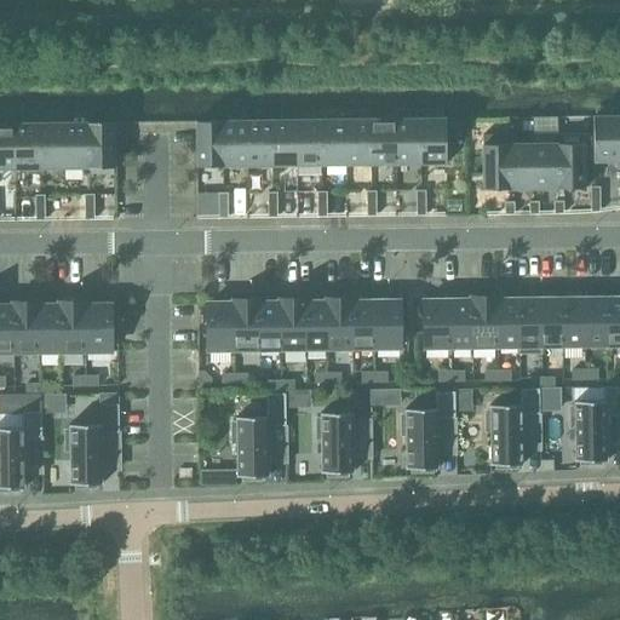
[(593,161),(618,161),(618,116),(592,116),(593,161)]
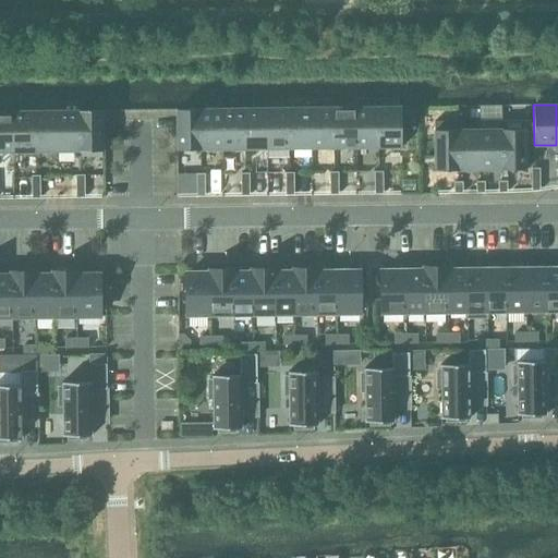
[(355,107),(334,108),(334,148),(356,148),(355,107)]
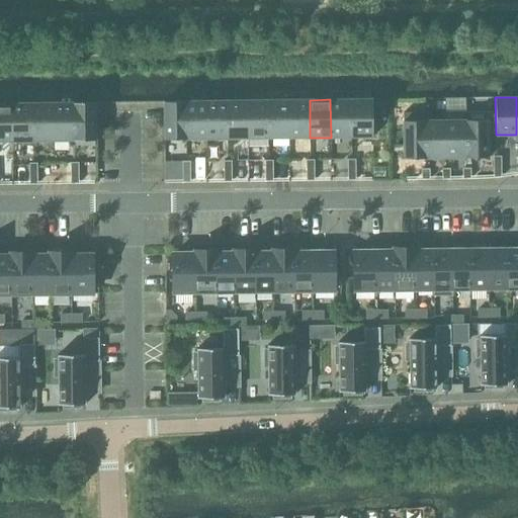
[(330,99),(331,138),(351,137),(351,99),(330,99)]
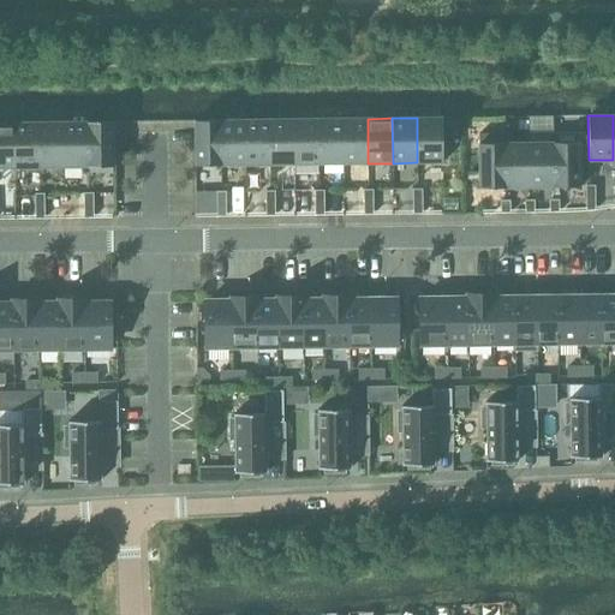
[(417,162),(442,162),(442,118),(417,118),(417,162)]
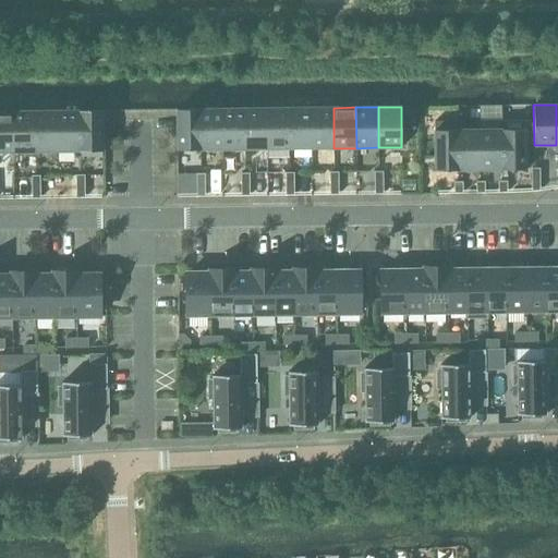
[(267,108),(244,109),(245,149),(267,149),(267,108)]
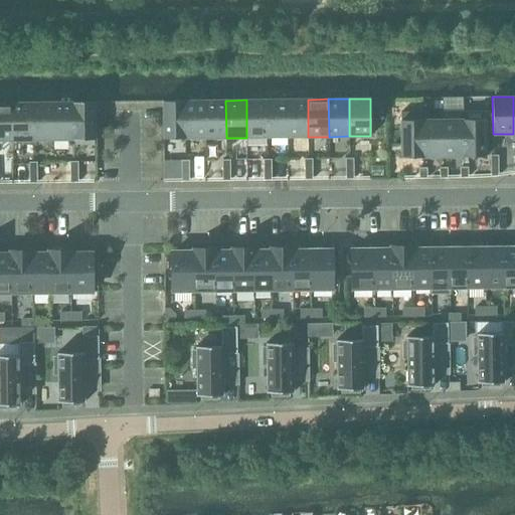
[(246,100),(246,138),(267,137),(267,100),(246,100)]
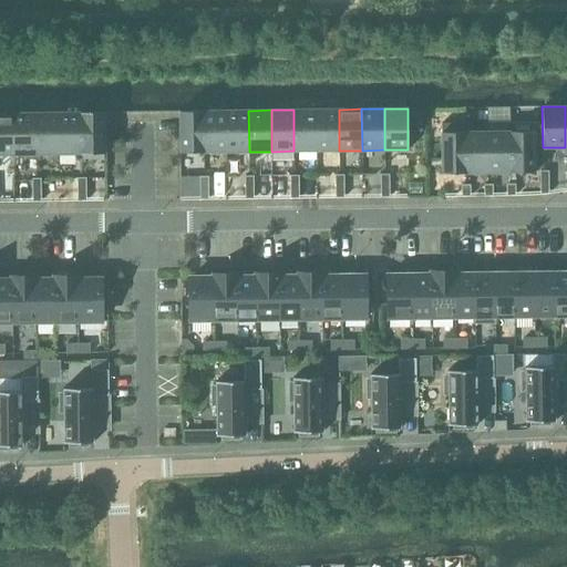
[(316,110),(294,110),(294,151),(317,151),(316,110)]
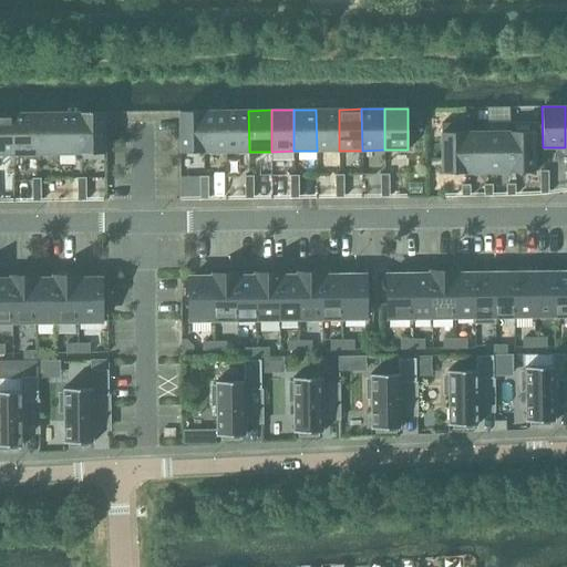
[(316,110),(317,151),(339,151),(339,110),(316,110)]
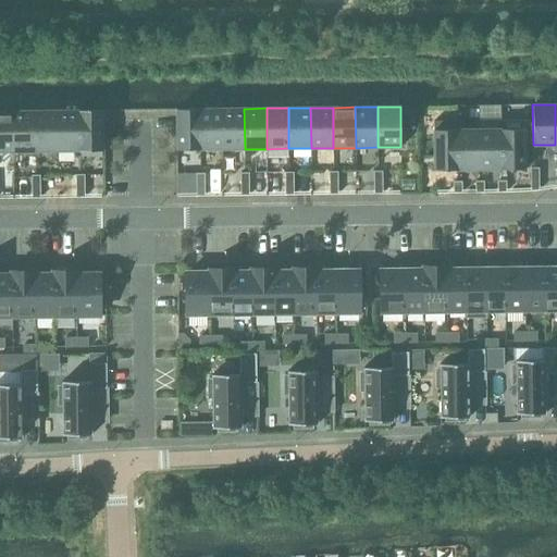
[(176,109),(176,150),(200,149),(199,109),(176,109)]
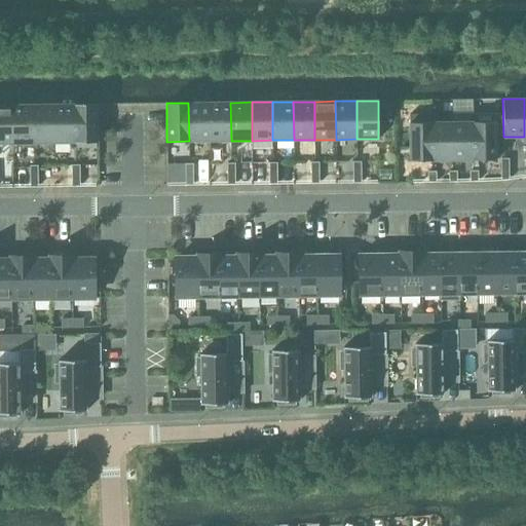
[(188,103),(189,141),(210,141),(210,103),(188,103)]
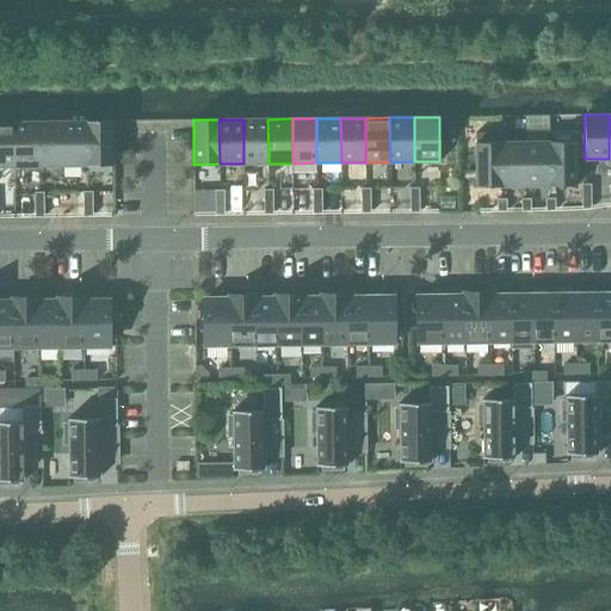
[(244,119),(244,164),(269,164),(267,119),(244,119)]
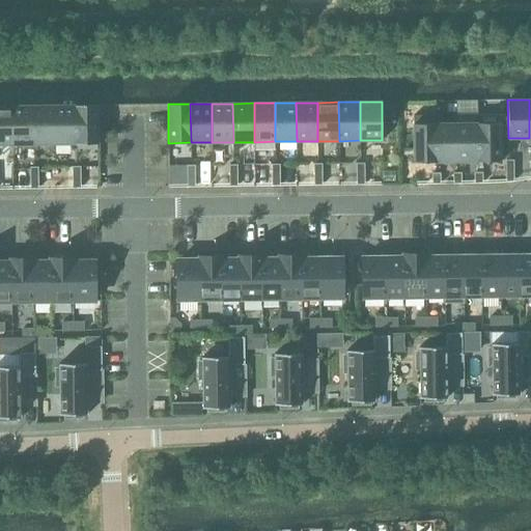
[(76,105),(55,106),(55,144),(76,144),(76,105)]
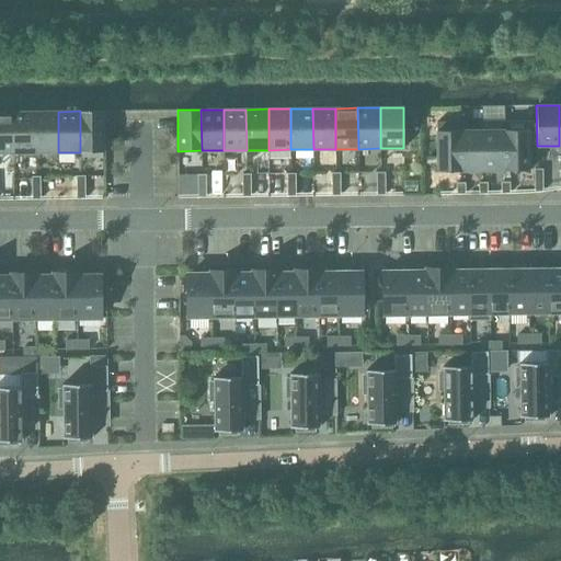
[(80,111),(80,152),(104,151),(103,111),(80,111)]
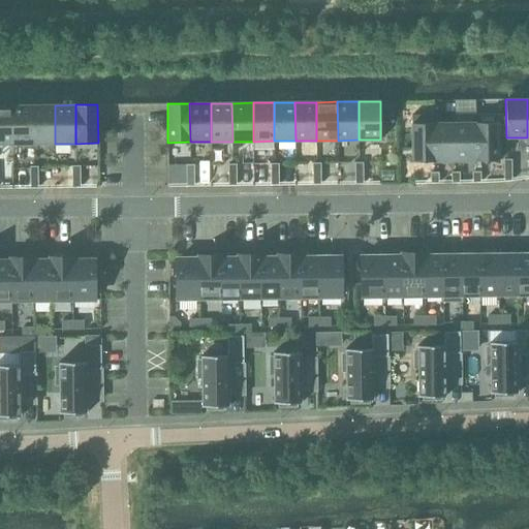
[(12,105),(0,105),(0,144),(12,144),(12,105)]
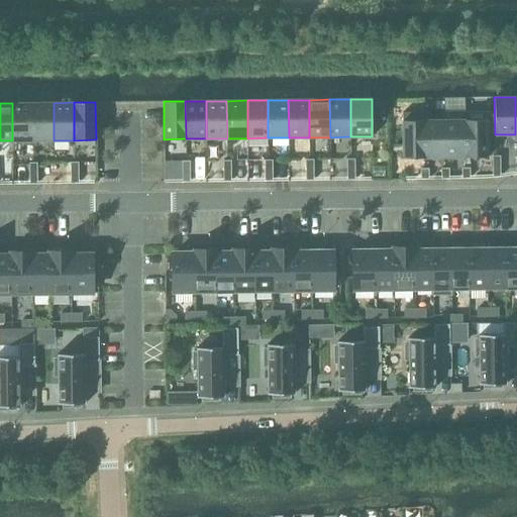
[(32,103),(12,103),(12,140),(33,140),(32,103)]
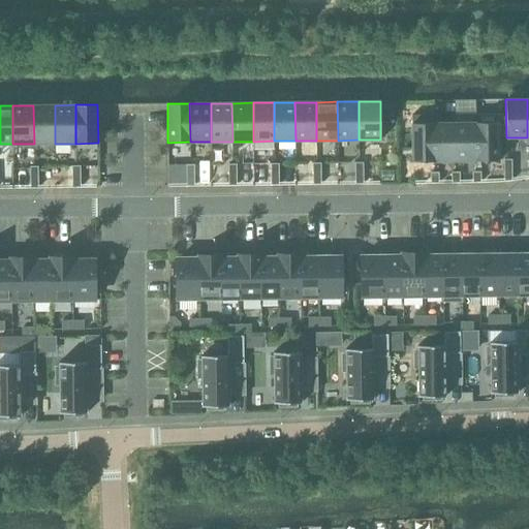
[(55,144),(55,105),(33,105),(34,144),(55,144)]
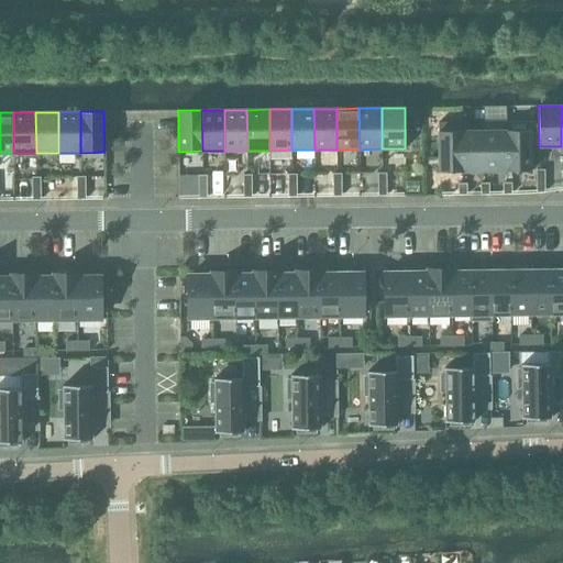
[(409,123),(419,123),(419,112),(409,112),(409,123)]
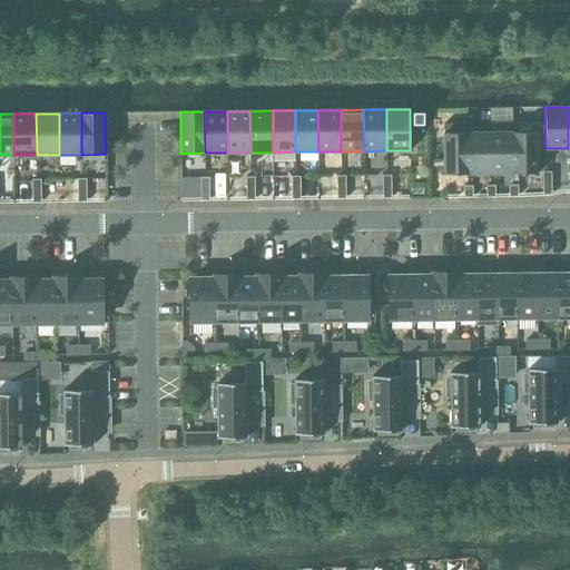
[(490,133),(491,174),(513,174),(513,133),(514,131),(513,123),(489,124),(489,133),(490,133)]
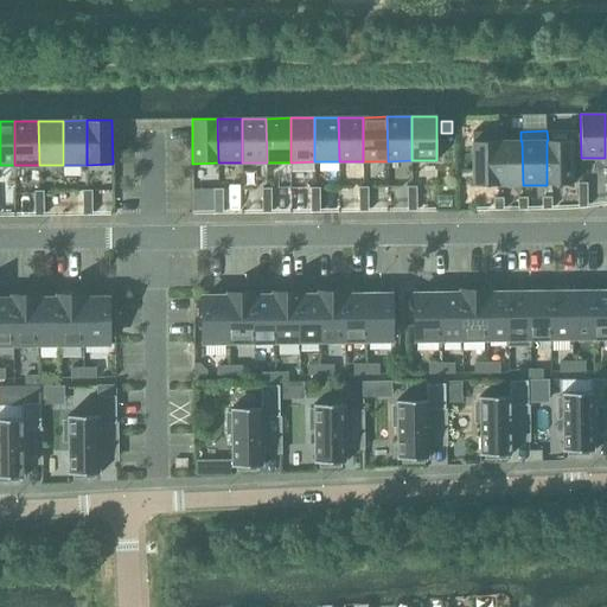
[(499,132),(472,132),(473,185),(499,185),(499,141),(499,132)]
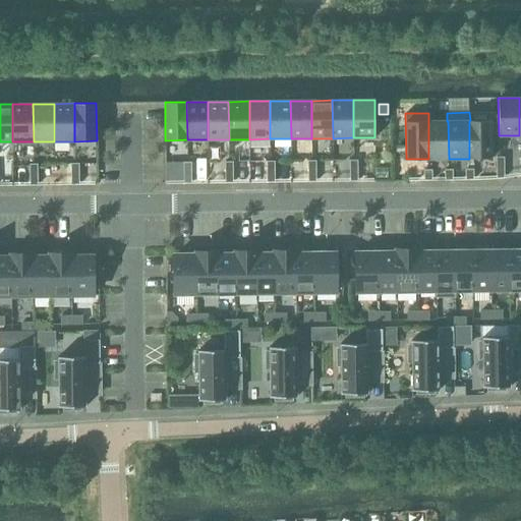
[(469,121),(469,159),(490,158),(490,120),(470,120),(469,121)]
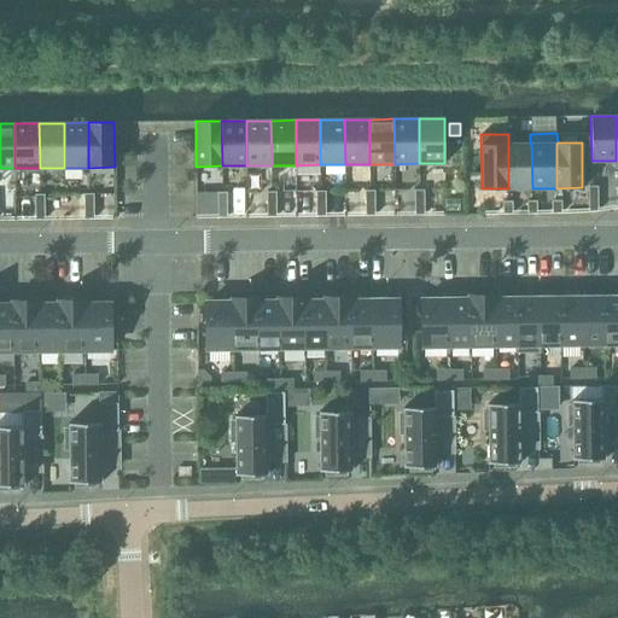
[(508,144),(508,188),(532,188),(531,144),(530,144),(508,144)]
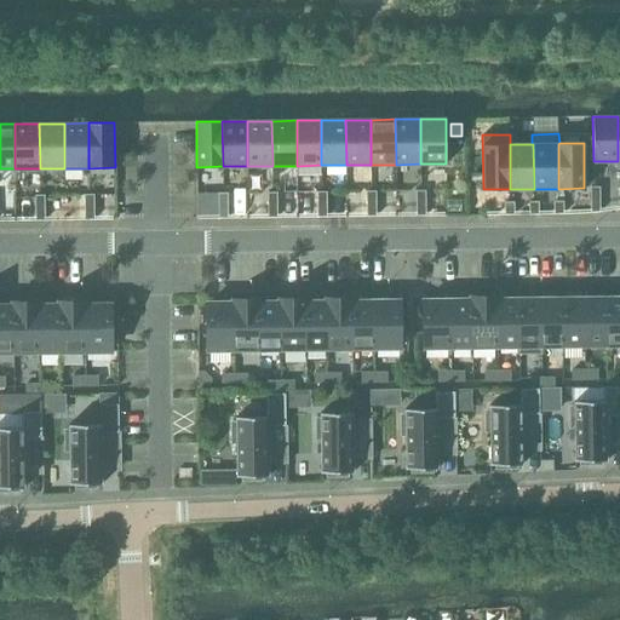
[(590,200),(600,200),(600,187),(590,187),(590,200)]
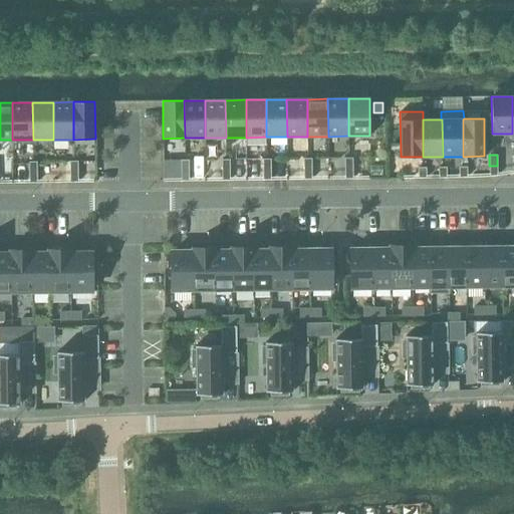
[(352,168),(352,158),(344,158),(344,169),(352,168)]
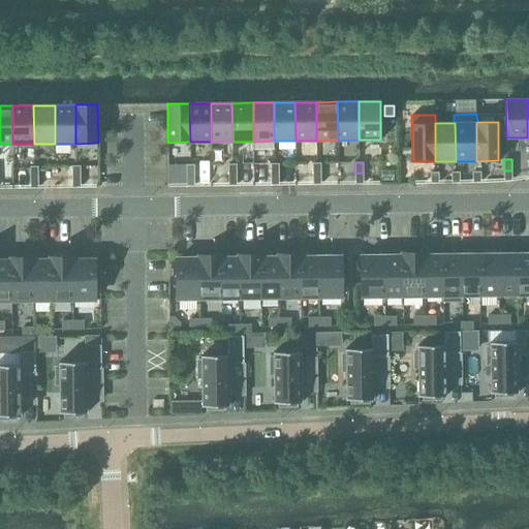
[(279,163),(271,163),(271,175),(279,175),(279,163)]
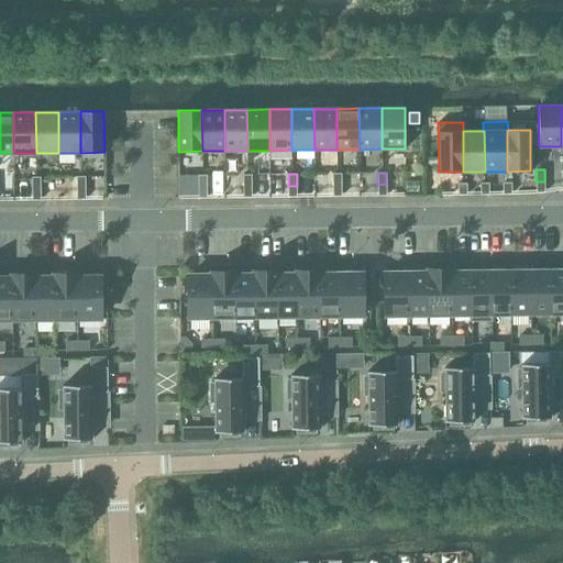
[(341,174),(332,174),(332,185),(342,185),(341,174)]
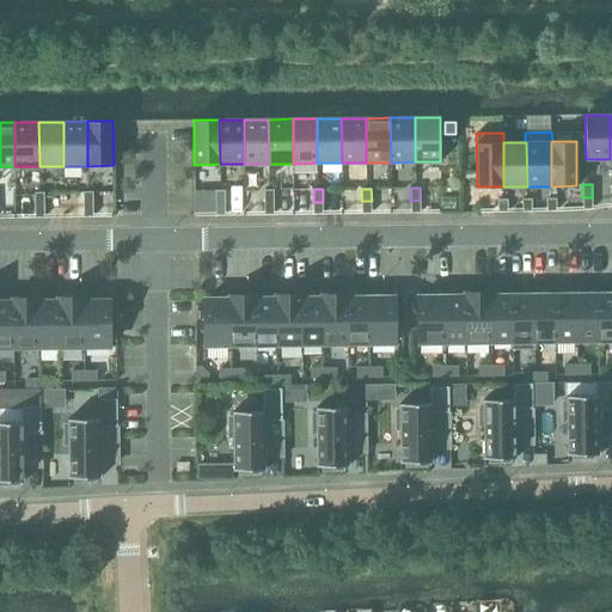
[(215,190),(215,203),(225,203),(225,190),(215,190)]
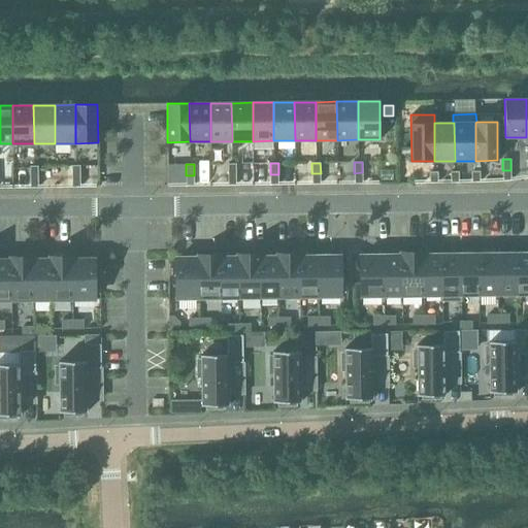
[(228,164),(228,174),(236,174),(236,164),(228,164)]
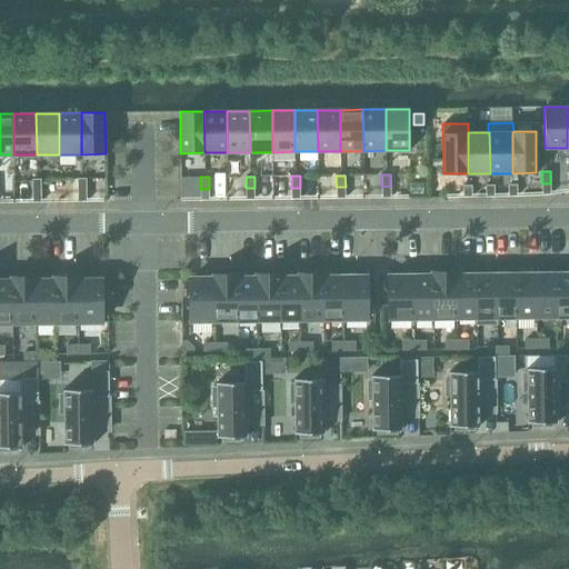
[(87,178),(78,178),(78,190),(87,190),(87,178)]
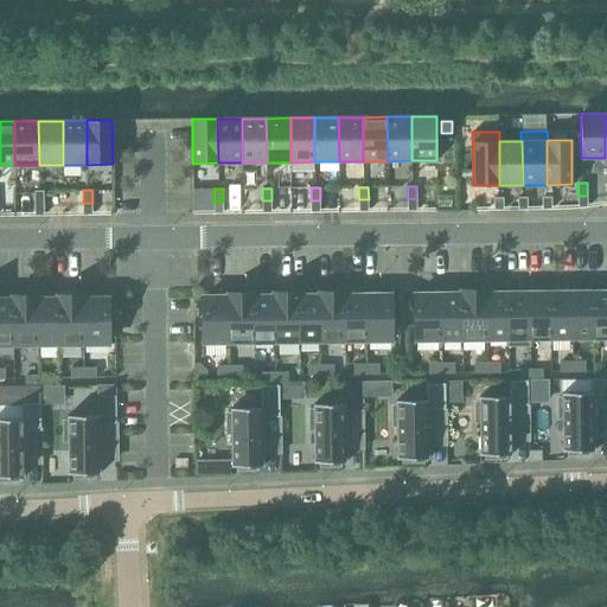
[(44,191),(34,191),(34,203),(44,203),(44,191)]
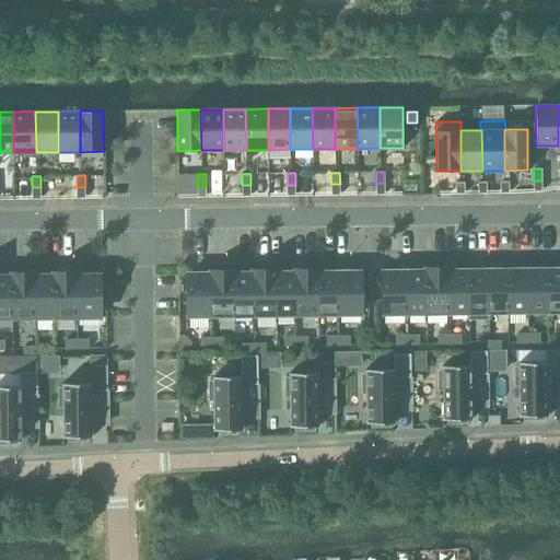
[(404,181),(404,190),(417,190),(417,181),(404,181)]
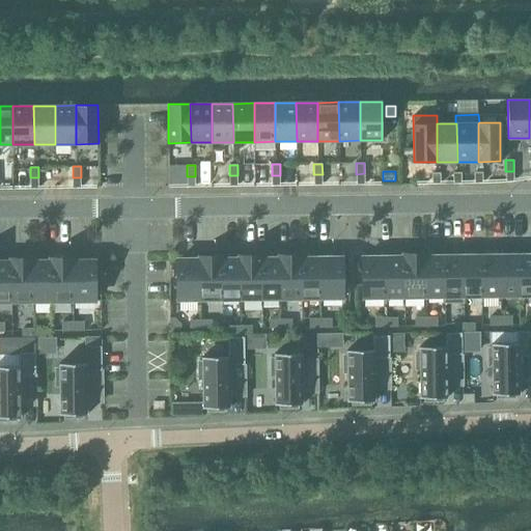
[(505,171),(505,183),(513,182),(513,171),(505,171)]
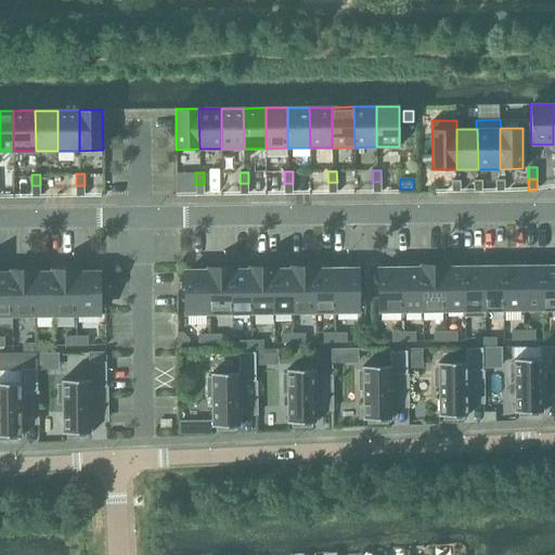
[(482,180),(474,180),(474,192),(482,192),(482,180)]
